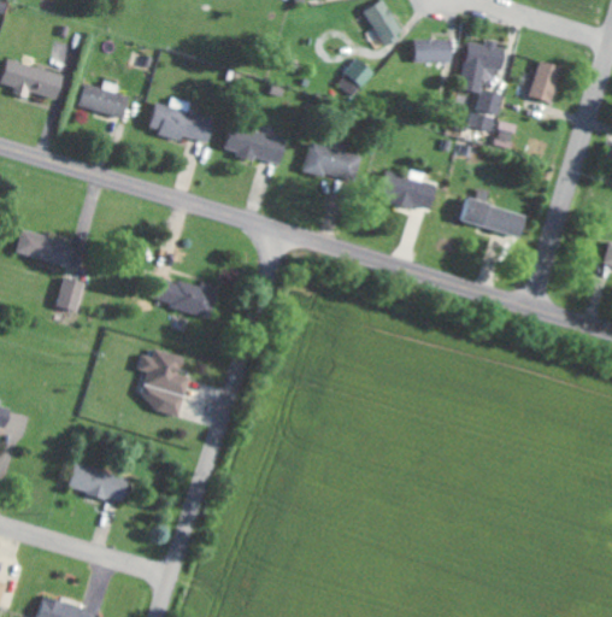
[(380,0),(363,12),(384,45),(404,33),(382,0),(380,0)]
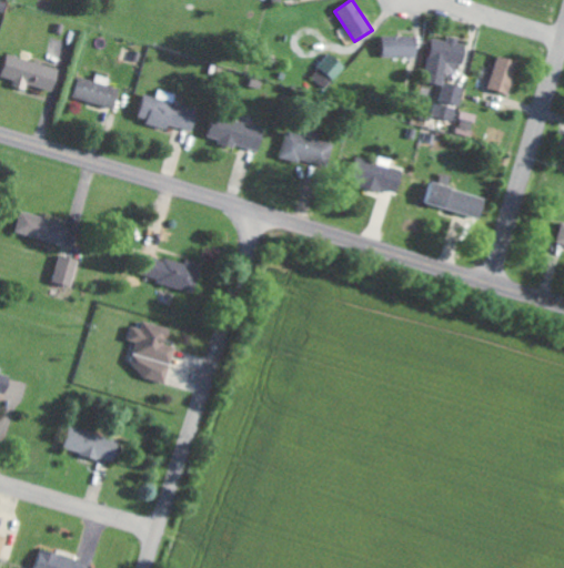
[(415,36),(382,37),(382,58),(416,57),(415,36)]
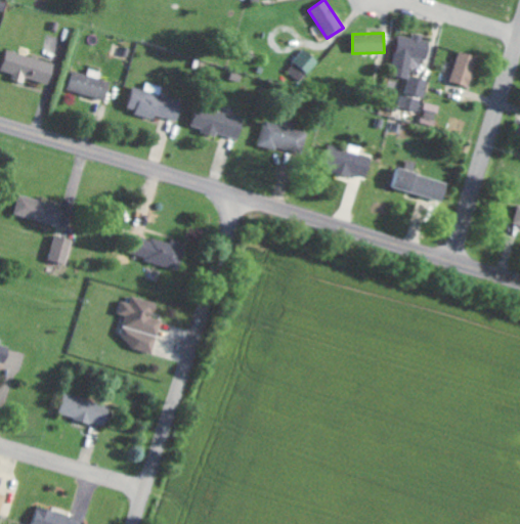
[(426,80),(407,76),(408,67),(418,69),(420,58),(426,59),(429,38),(412,35),(410,37),(397,35),(389,76),(405,79),(403,93),(423,97),(426,80)]
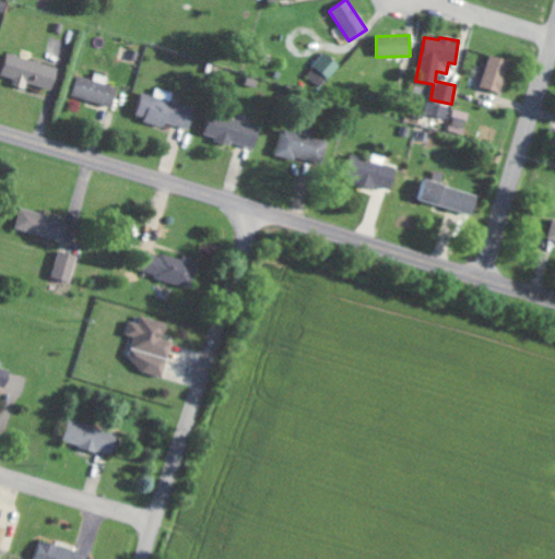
[(339,63),(321,51),(304,76),(320,88),(339,63)]
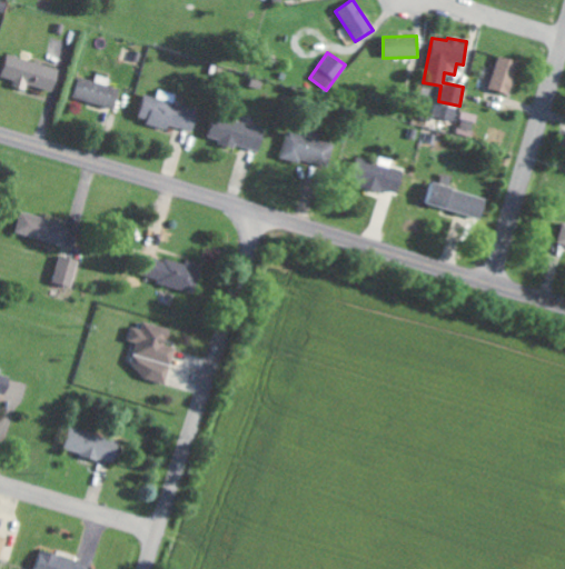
[(60,69),(8,55),(1,77),(16,81),(13,87),(26,90),(27,85),(53,92),(60,69)]
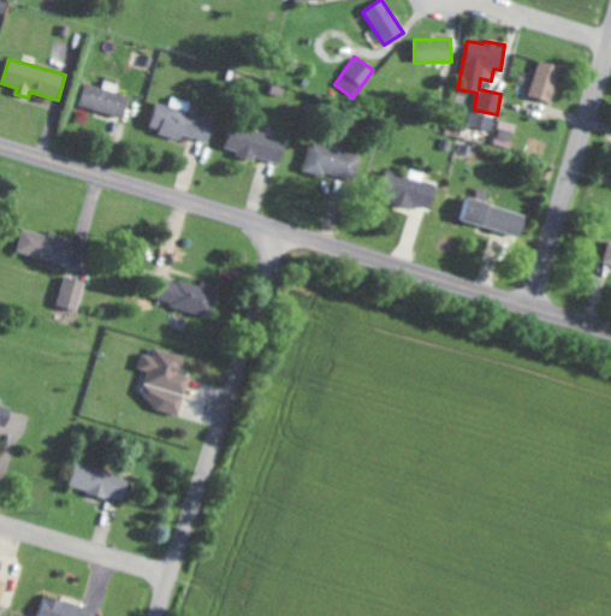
[(528,95),(550,102),(561,66),(539,60),(528,95)]
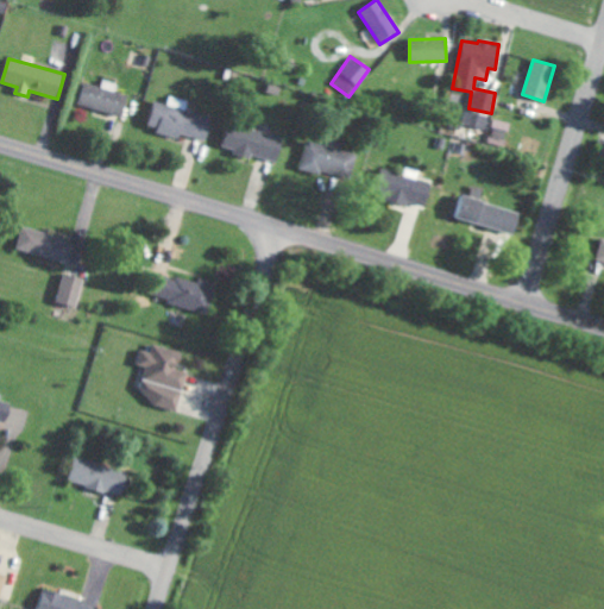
[(117,83),(102,80),(101,86),(82,82),(77,106),(123,115),(127,94),(115,92),(117,83)]
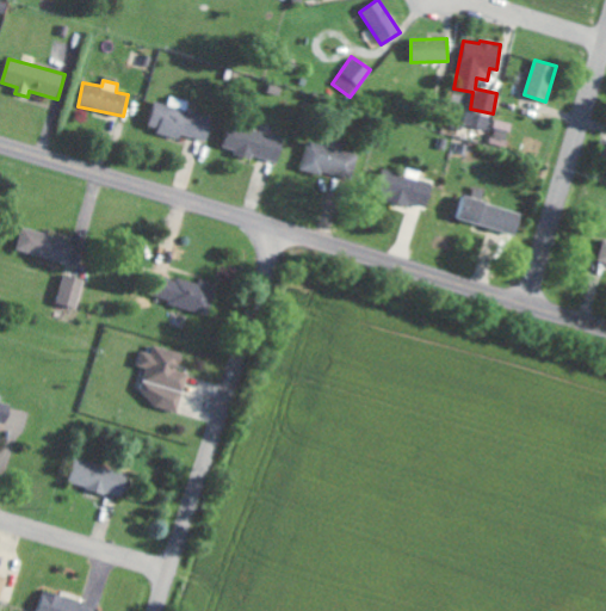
[(205,141),(211,117),(185,111),(187,102),(168,97),(167,105),(154,102),(148,130),(179,139),(180,135),(205,141)]
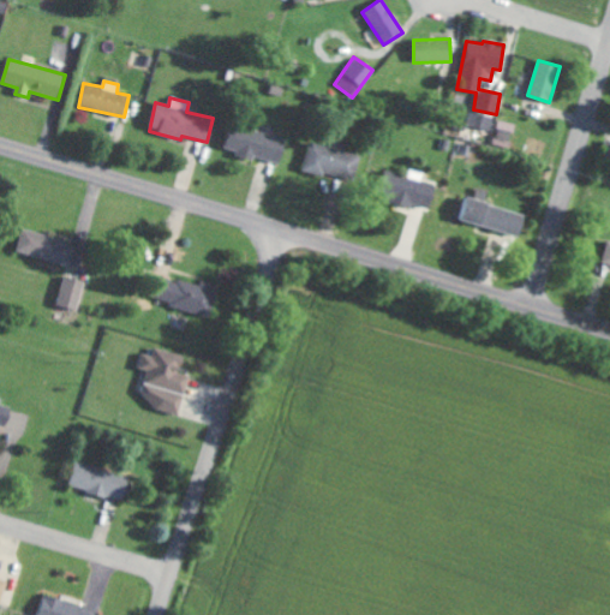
[(486,132),(491,118),(467,111),(464,125),(486,132)]
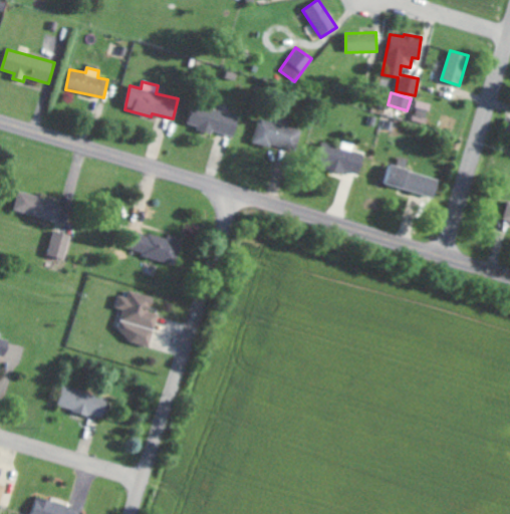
[(410,120),(423,123),(429,103),(415,100),(410,120)]
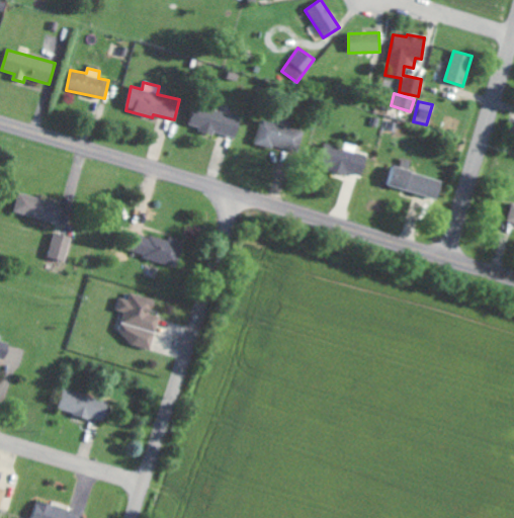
[(188,124),(200,127),(198,132),(212,136),(213,133),(234,138),(239,117),(193,106),(188,124)]
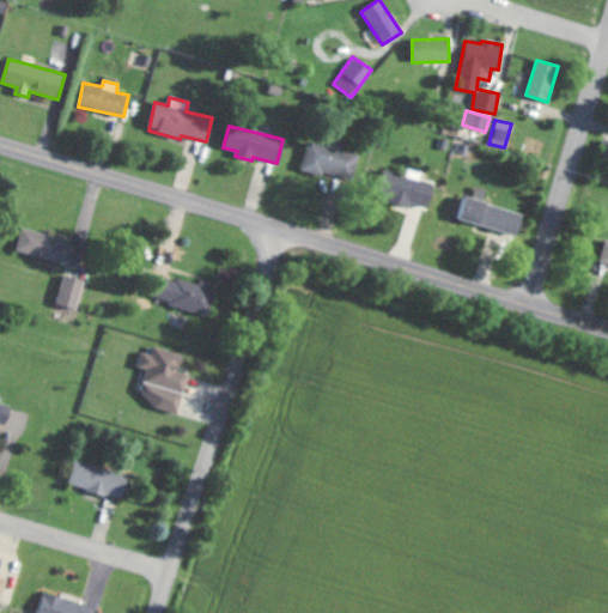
[(597,156),(607,158),(607,140),(601,139),(597,156)]
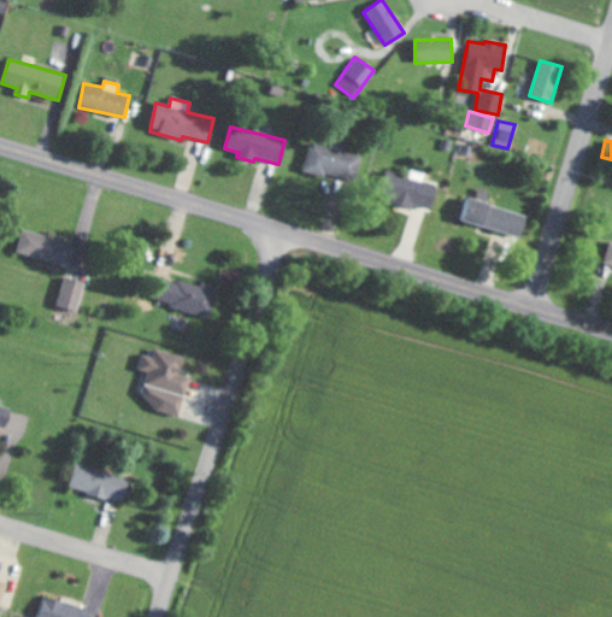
[(301,172),(354,180),(358,151),(306,144),(301,172)]
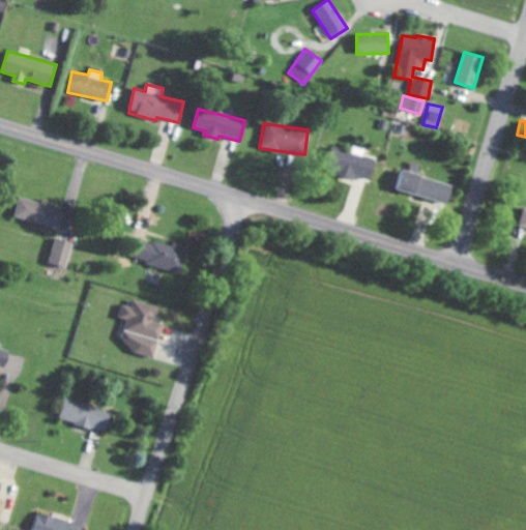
[(370,182),(376,159),(332,147),(325,170),(370,182)]
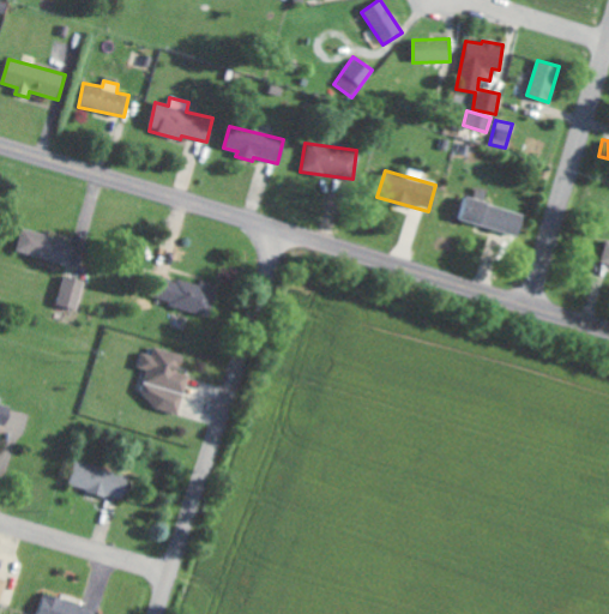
[(525,215),(482,203),(486,190),(470,185),(460,221),(519,236),(525,215)]
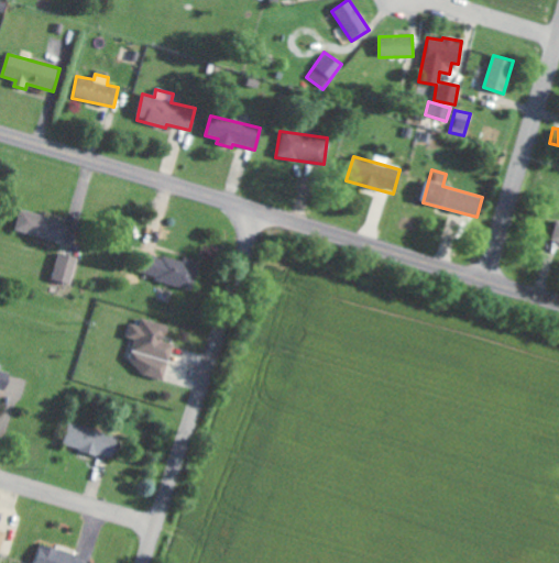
[(14,231),(63,243),(68,222),(20,210),(14,231)]
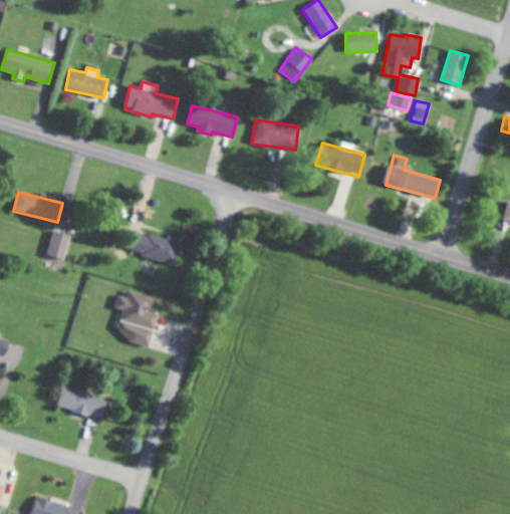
[(45,254),(63,259),(70,236),(52,231),(45,254)]
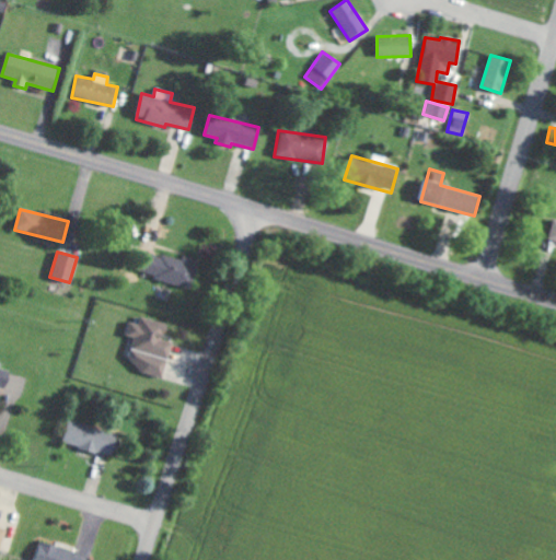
[(181,260),(151,252),(143,275),(192,290),(200,261),(182,256),(181,260)]
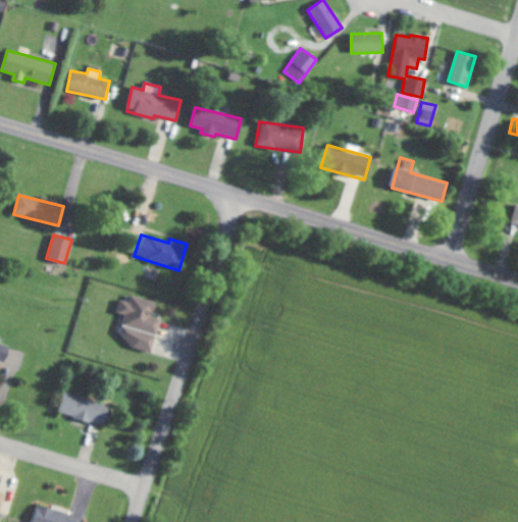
[(159,319),(151,316),(155,302),(130,295),(127,303),(119,300),(115,313),(123,315),(116,341),(151,350),(159,319)]
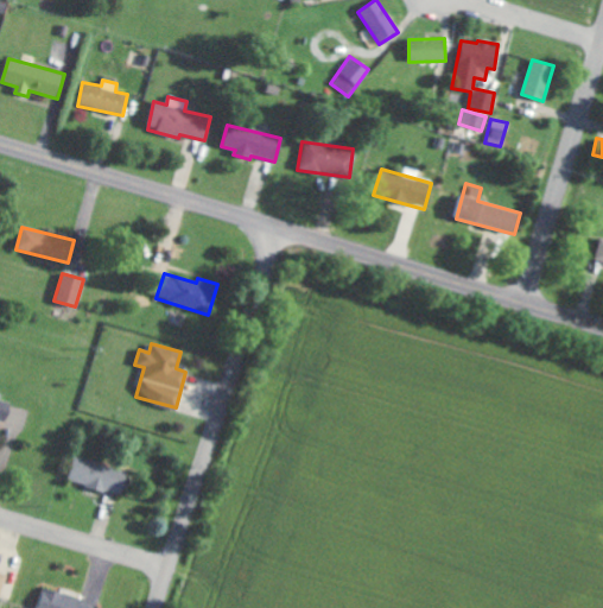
[(0,422),(5,423),(10,403),(0,399),(0,422)]
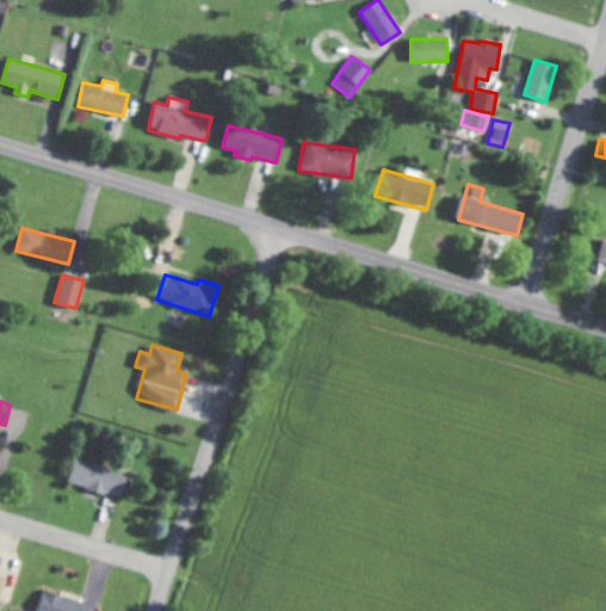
[(127,473),(73,460),(67,485),(121,498),(127,473)]
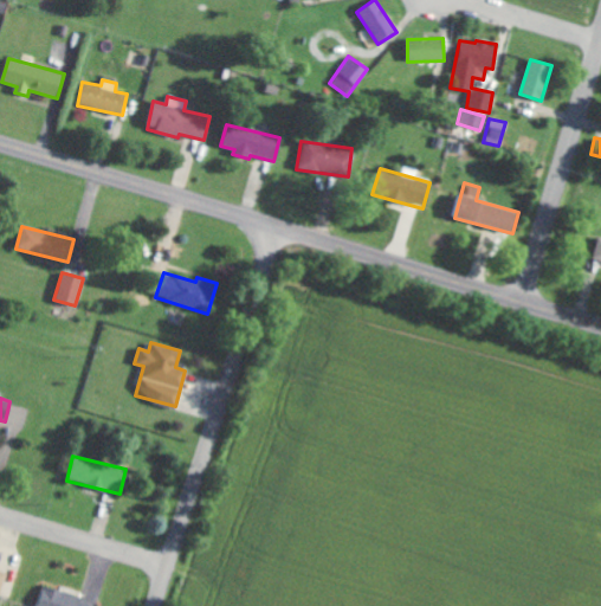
[(41,587),(36,605),(89,605),(91,601),(41,587)]
